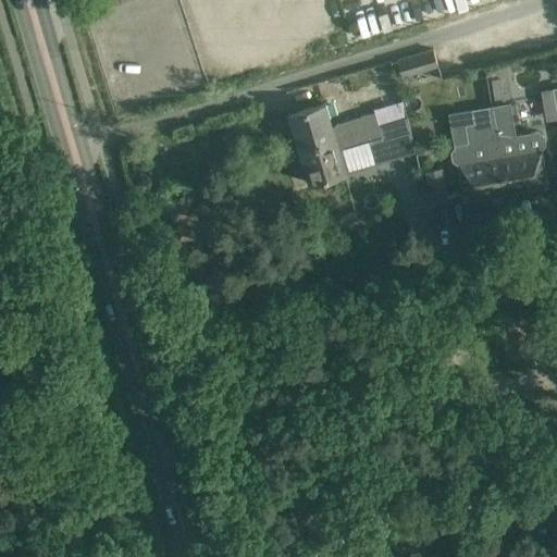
[(397,59),(403,76),(438,65),(433,48),(397,59)]
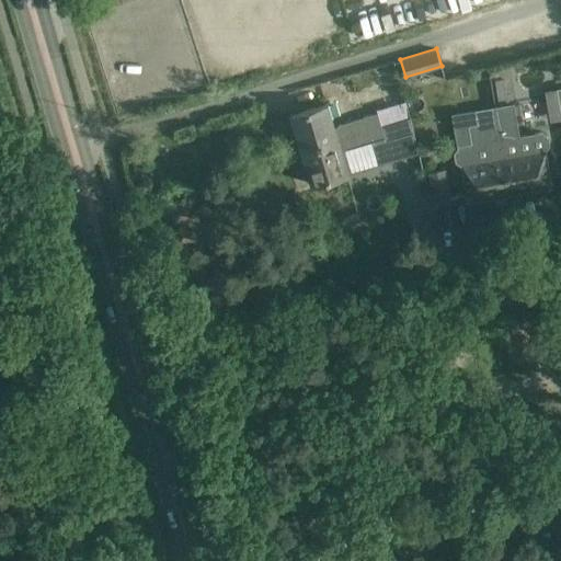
[(328,103),(292,114),(297,133),(300,132),(306,149),(354,135),(357,146),(370,142),(363,117),(340,124),(335,128),(334,125),(328,103)]
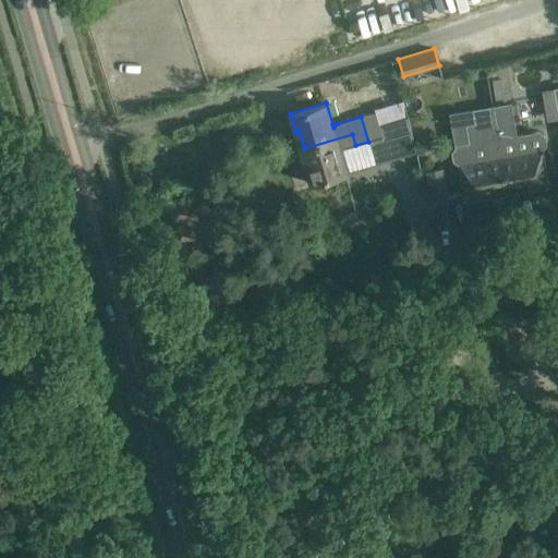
[(510,105),(492,108),(506,193),(548,186),(542,148),(545,147),(546,145),(544,134),(543,133),(538,134),(538,130),(516,133),(512,119),(510,105)]
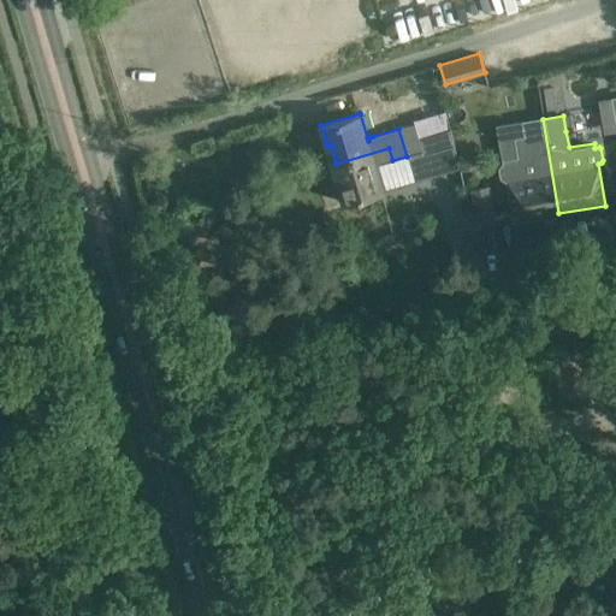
[(614,147),(612,116),(602,117),(603,147),(614,147)]
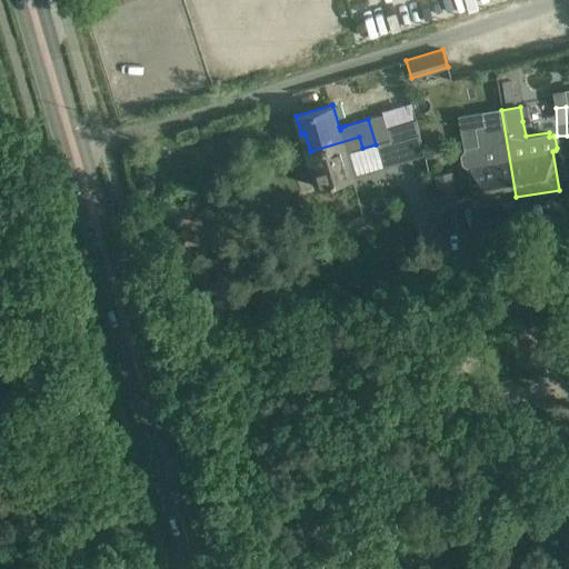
[(516,197),(501,110),(483,113),(486,125),(476,127),(479,143),(465,147),(465,151),(462,151),(460,155),(462,163),(466,166),(468,165),(475,205),(516,197)]
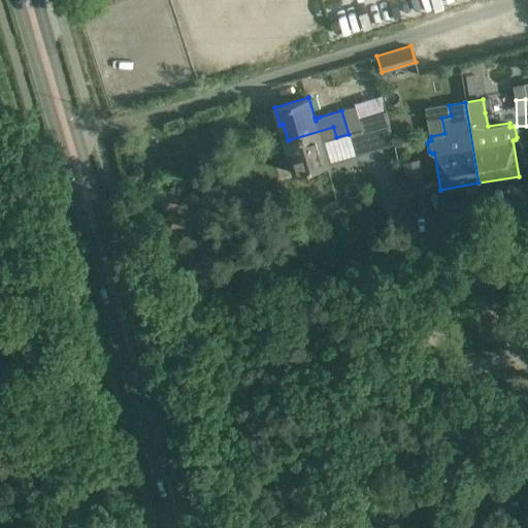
[(355,106),(341,110),(349,134),(362,130),(359,118),(356,107),(355,106)]
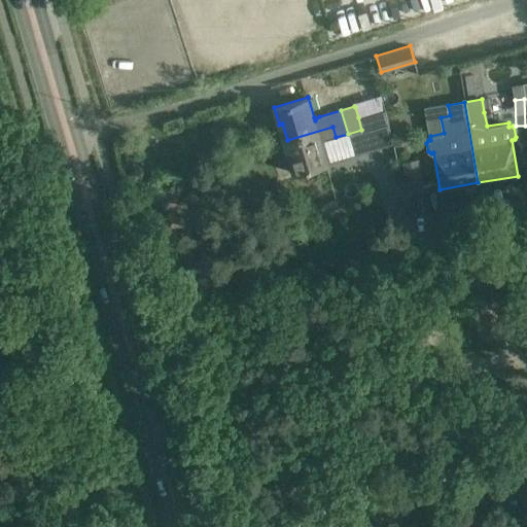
[(358,117),(361,130),(362,132),(388,125),(383,110),(358,117)]
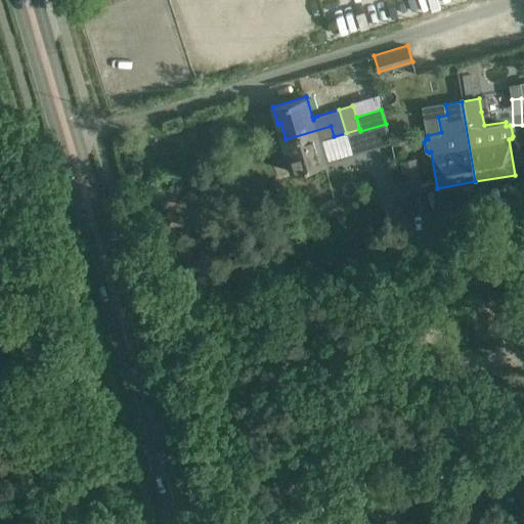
[(331,126),(286,139),(290,154),(287,155),(292,173),(325,163),(319,140),(318,137),(325,139),(334,136),(331,126)]
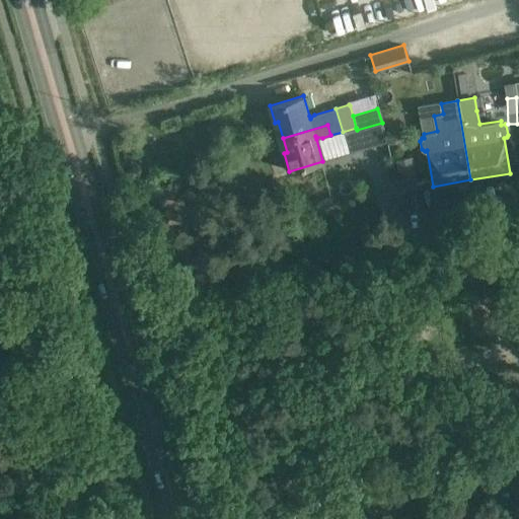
[(418,186),(413,156),(396,159),(401,189),(418,186)]
